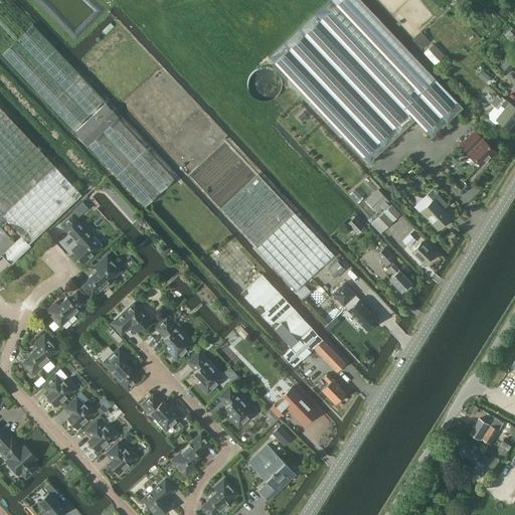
[(0,0),(0,51),(73,130),(105,100),(9,0),(0,0)]
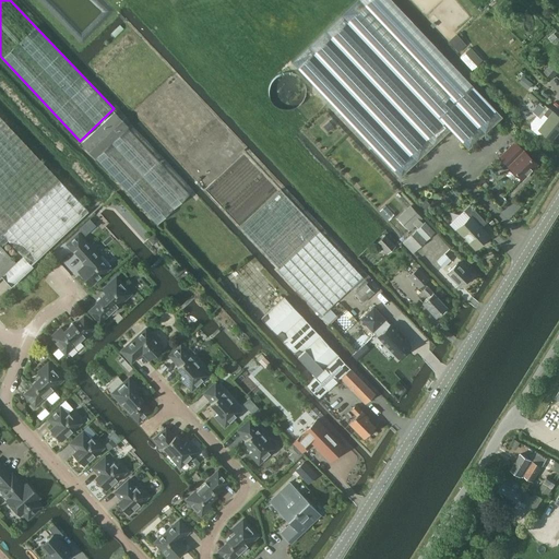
[(467,150),(502,117),(392,0),(356,0),(292,61),(400,177),(450,129),(467,150)]
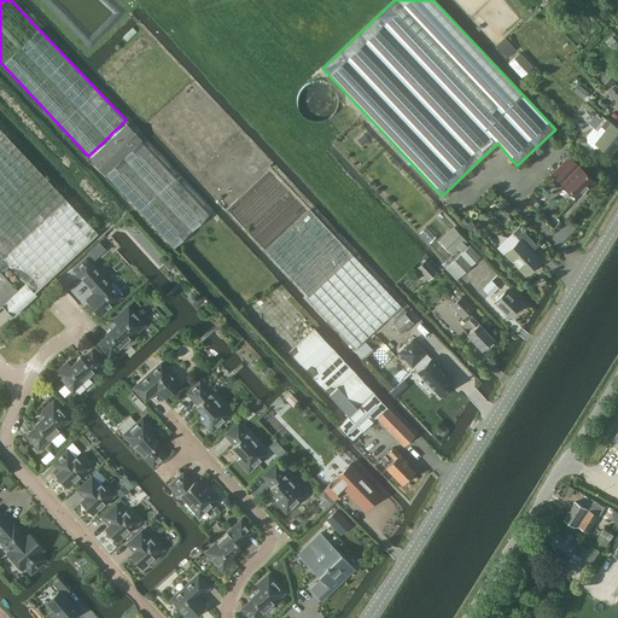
[(505,38),(495,45),(496,46),(502,53),(511,45),(505,38)]
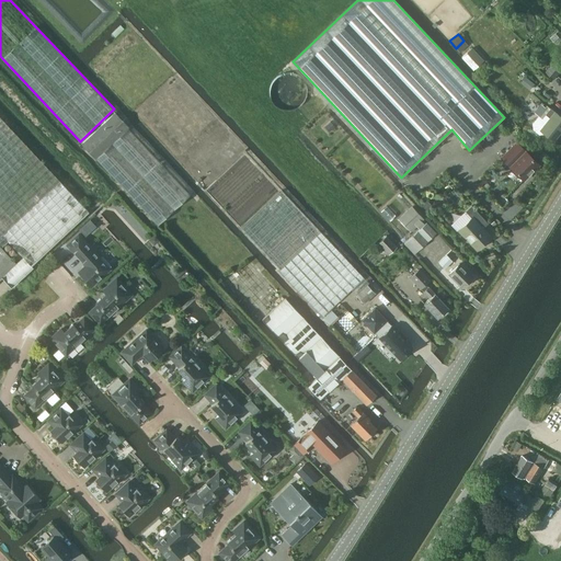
[(473,70),(483,60),(471,48),(461,57),(473,70)]
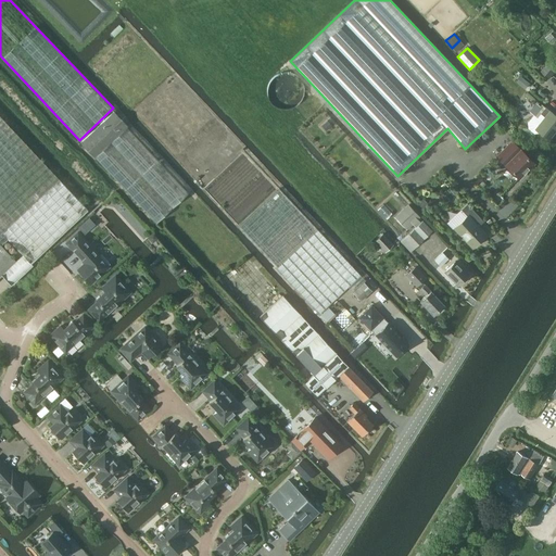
[(555,70),(550,64),(542,73),(550,79),(555,71),(555,70)]
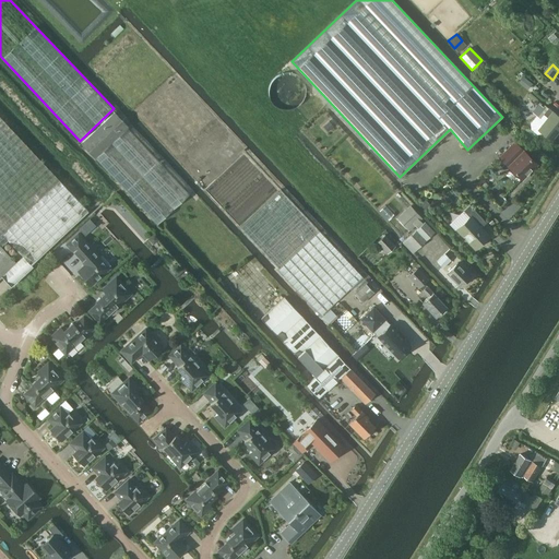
[(302,93),(302,90),(301,86),(300,84),(298,81),(296,80),(293,78),(289,78),(286,76),(283,78),(281,79),(276,82),(274,84),(273,87),(272,90),(272,93),(272,95),(273,98),(274,100),(276,104),(278,105),(282,107),(285,108),(288,108),(292,107),(294,106),(297,105),(299,103),(301,98),(302,95),(302,93)]
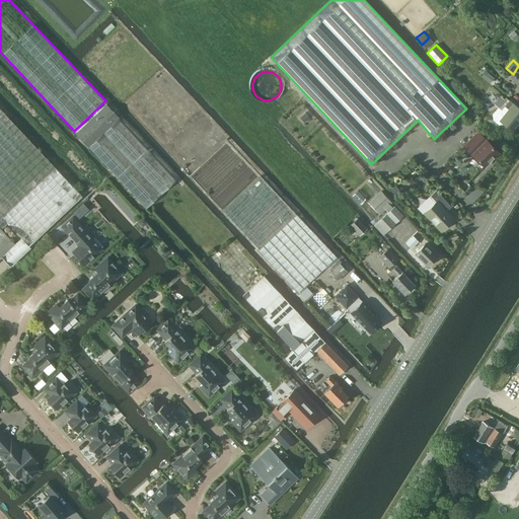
[(487,71),(483,76),(490,83),(495,78),(487,71)]
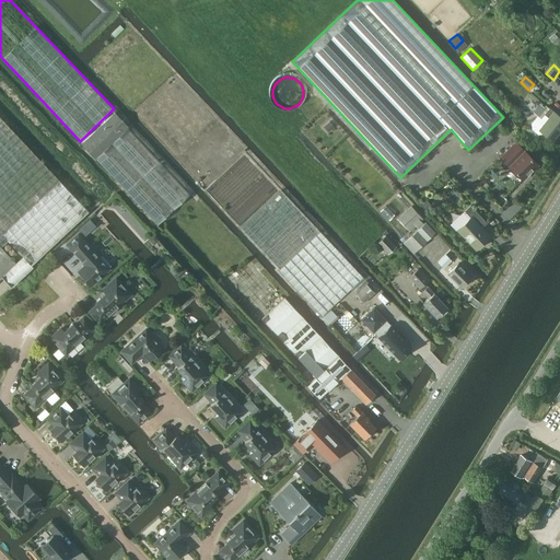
[(553,111),(549,108),(540,118),(537,115),(531,123),(532,129),(537,135),(540,135),(541,132),(552,140),(559,130),(559,115),(553,111)]
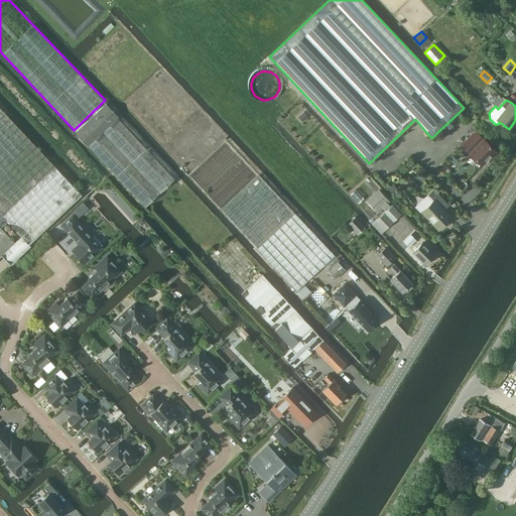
[(113,172),(146,207),(174,179),(118,118),(119,117),(106,103),(75,132),(88,145),(113,172)]
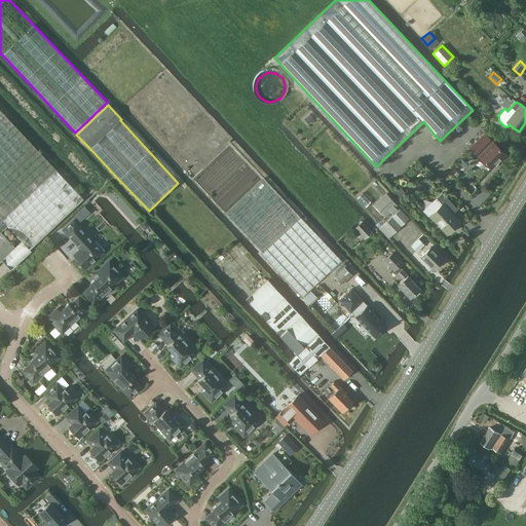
[(0,261),(2,260),(10,269),(32,250),(29,248),(83,198),(0,109),(0,261)]
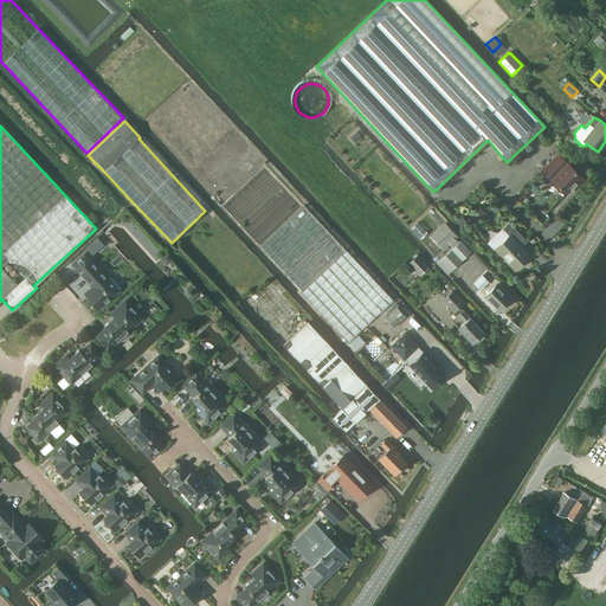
[(565,193),(581,178),(558,154),(541,171),(565,193)]
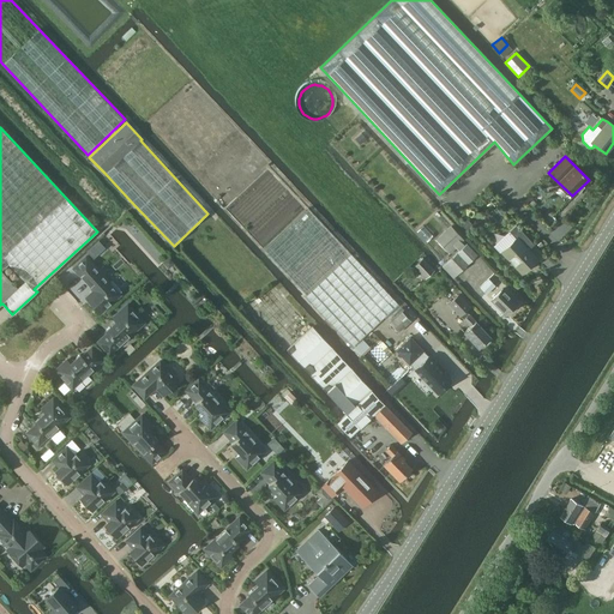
[(308,209),(264,251),(351,347),(385,315),(391,321),(401,311),(403,309),(398,304),(308,209)]
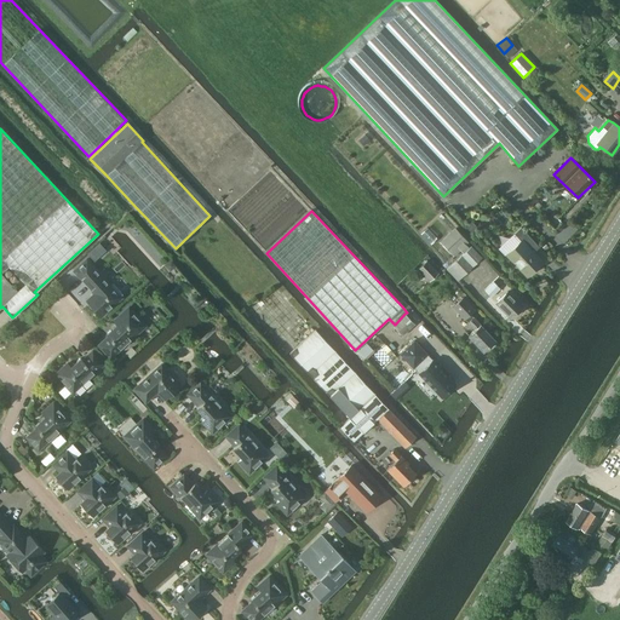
[(521,227),(498,248),(504,254),(505,254),(527,276),(544,260),(534,251),(540,246),(521,227)]
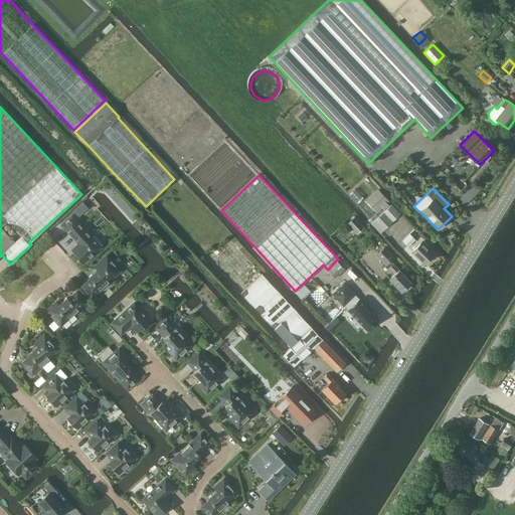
[(389,206),(387,203),(389,201),(377,189),(365,201),(377,213),(382,207),(385,210),(371,223),(380,233),(400,214),(391,204),(389,206)]
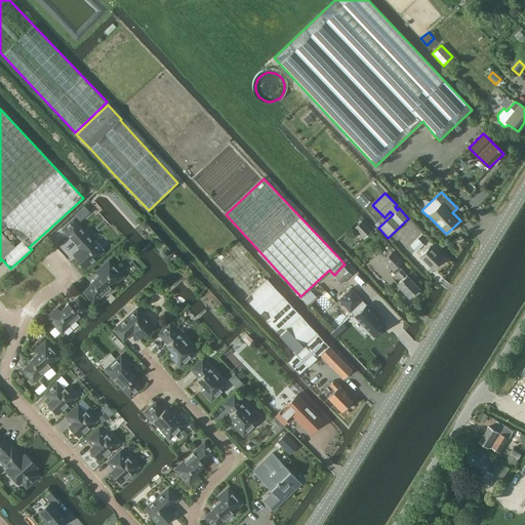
[(79,210),(79,213),(81,216),(85,216),(87,214),(88,211),(86,208),(82,208),(79,210)]
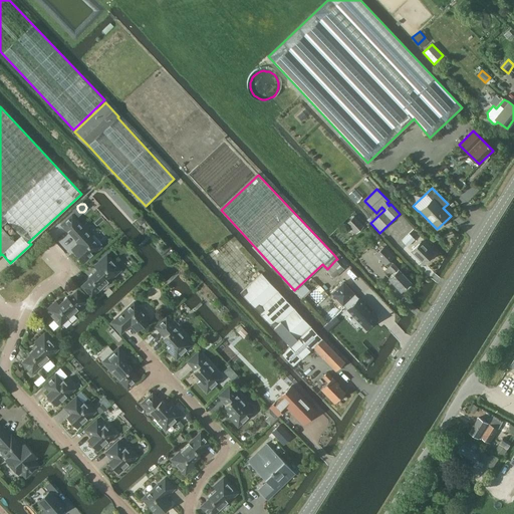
[(91,237),(72,215),(61,224),(78,243),(72,249),(83,262),(100,247),(100,245),(101,244),(93,235),(91,237)]
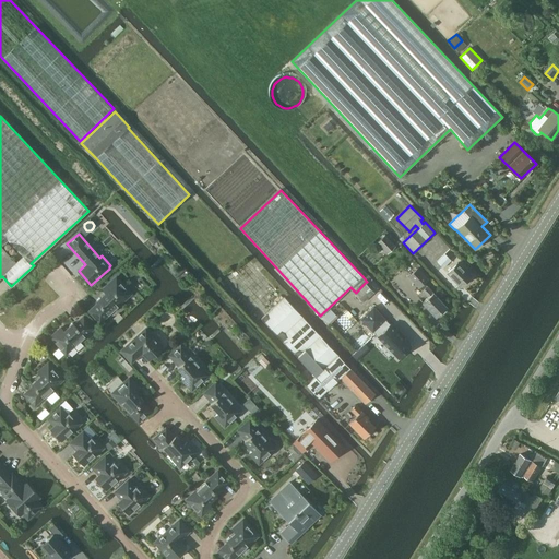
[(377,242),(384,250),(387,253),(395,246),(384,235),(377,242)]
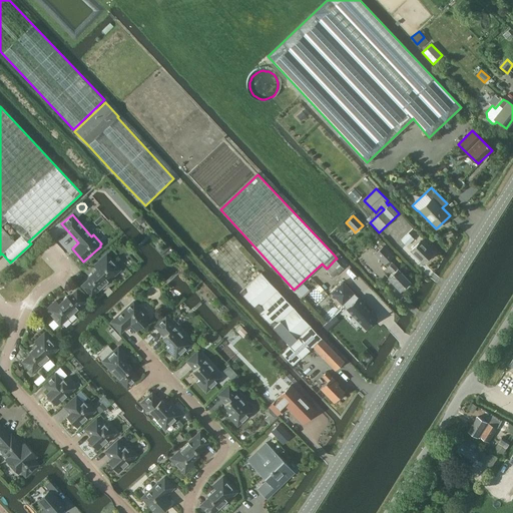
[(406,245),(414,238),(409,232),(401,239),(406,245)]
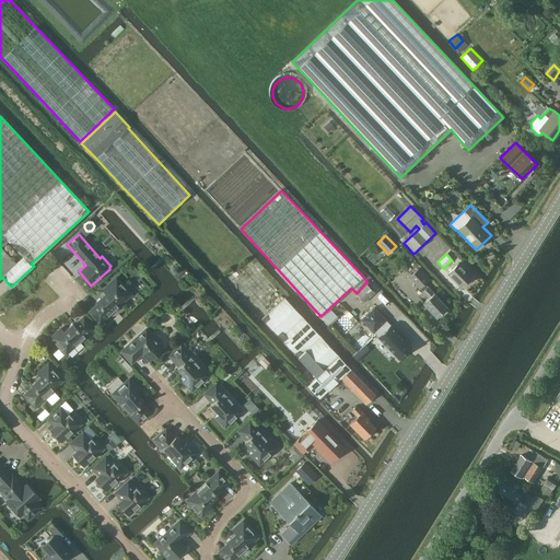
[(462,287),(471,277),(458,263),(447,273),(462,287)]
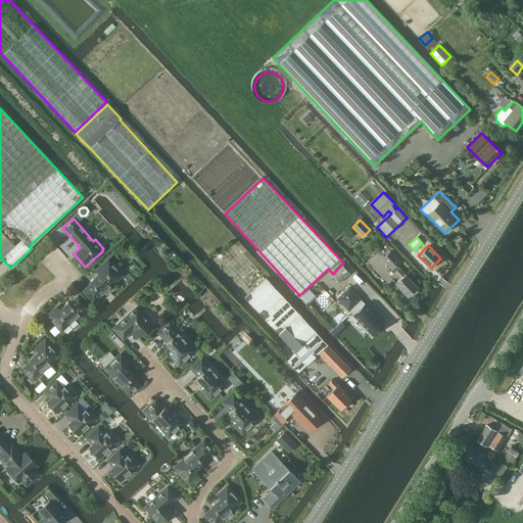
[(405,273),(396,265),(400,260),(390,250),(382,258),(392,270),(392,269),(399,278),(394,282),(408,296),(418,286),(405,273)]
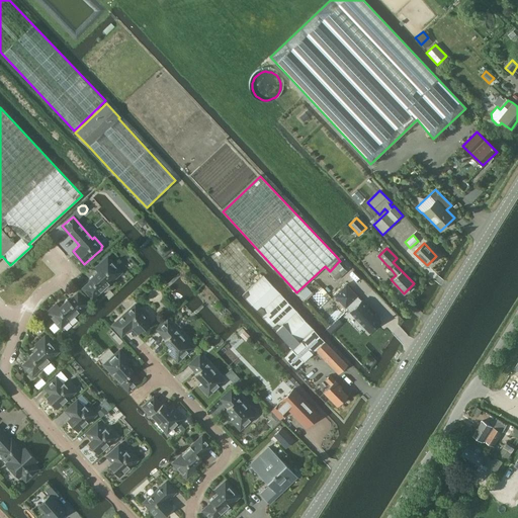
[(92,298),(121,272),(107,257),(95,268),(98,271),(89,279),(91,281),(83,288),(92,298)]
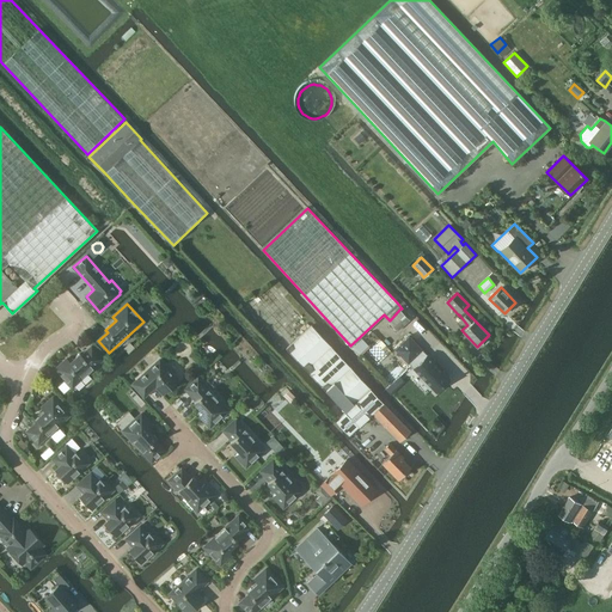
[(390,320),(387,322),(398,331),(410,320),(399,310),(390,320)]
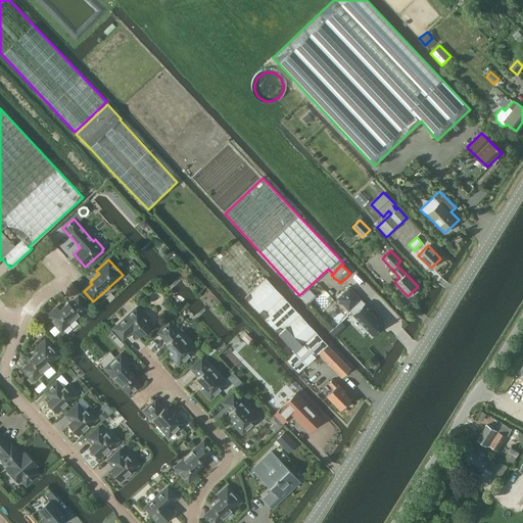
[(244,298),(295,351),(316,332),(266,278),(244,298)]
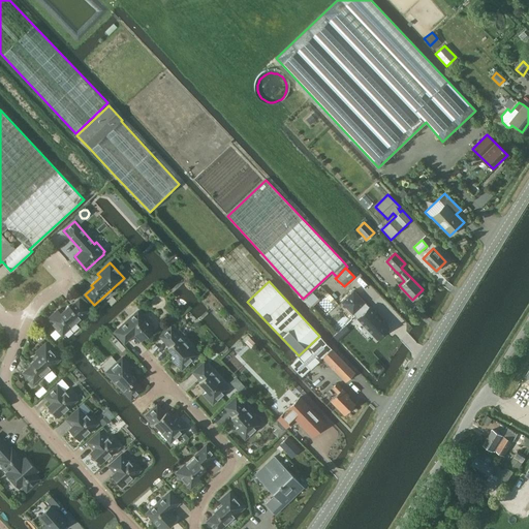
[(353,290),(342,302),(358,318),(376,338),(389,327),(369,307),(353,290)]
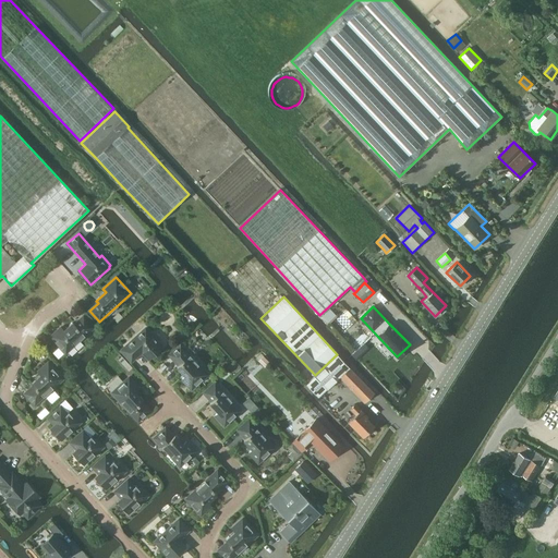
[(331,310),(324,317),(328,322),(336,315),(331,310)]
